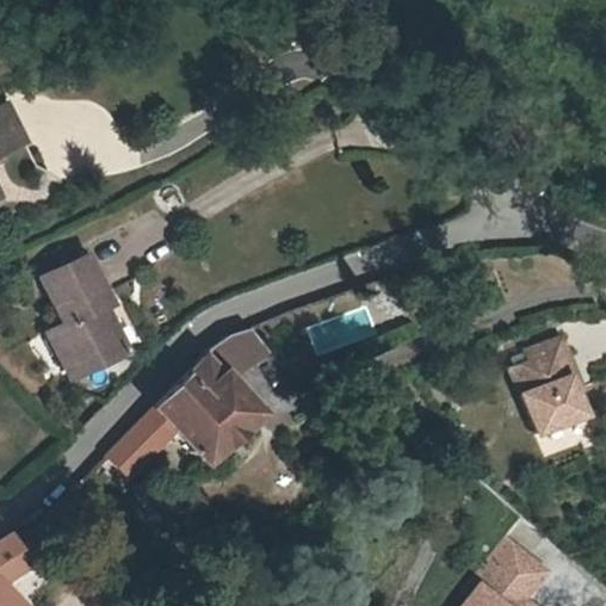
[(0,143),(1,143),(26,131),(8,96),(0,99),(0,143)]
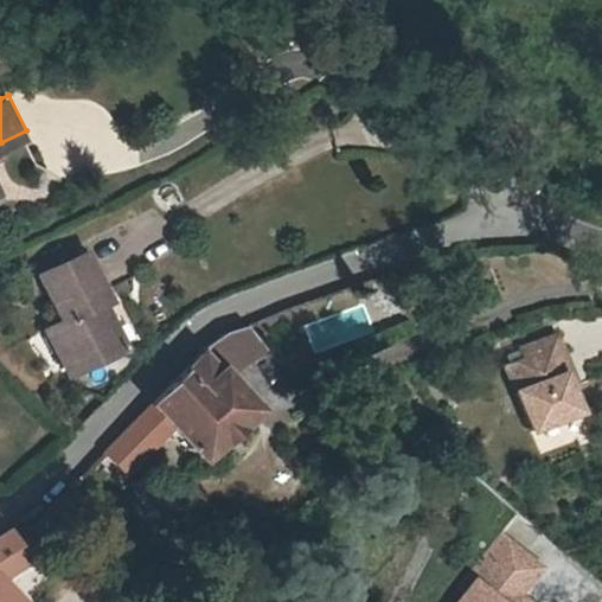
[(51,328),(58,345),(63,354),(76,350),(83,367),(127,348),(107,303),(111,301),(106,287),(90,253),(46,273),(68,320),(51,328)]
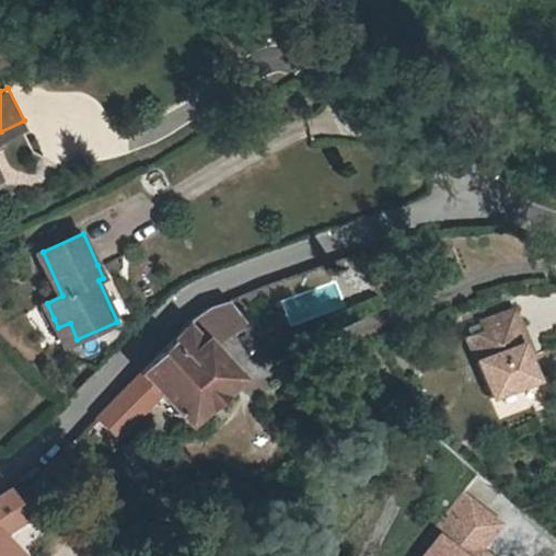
[(107,261),(97,265),(103,278),(99,280),(117,322),(131,315),(107,261)]
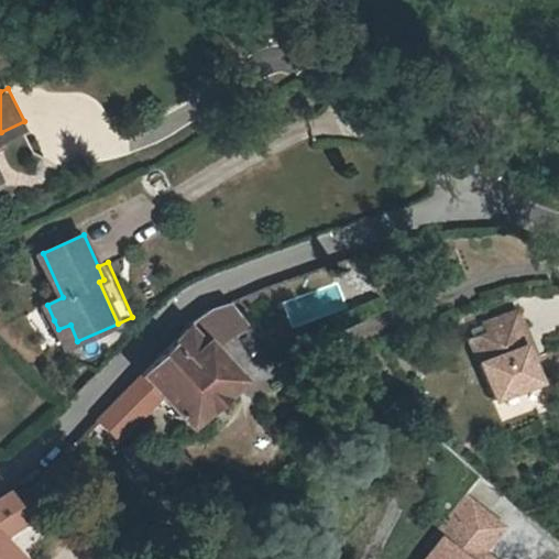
[(122,438),(166,395),(193,425),(198,419),(205,427),(242,393),(236,385),(241,381),(211,344),(231,328),(251,325),(233,302),(215,307),(194,321),(196,326),(102,419),(122,438)]
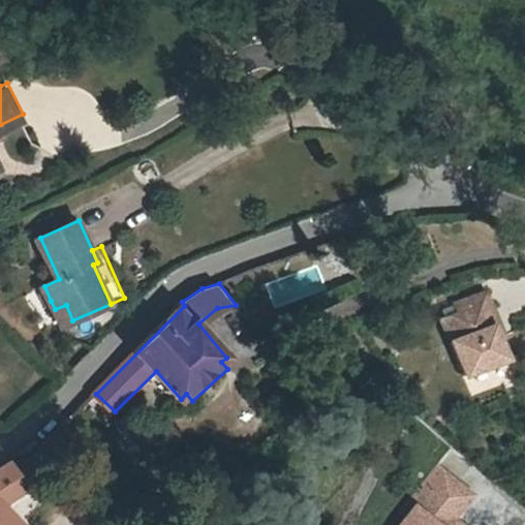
[(495,320),(486,286),(455,295),(458,305),(440,309),(455,367),(497,356),(489,321),(495,320)]
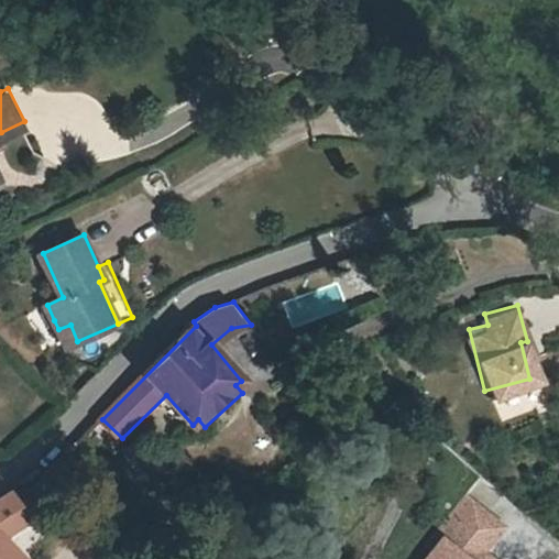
[(58,329),(54,320),(46,322),(58,350),(77,341),(70,325),(58,329)]
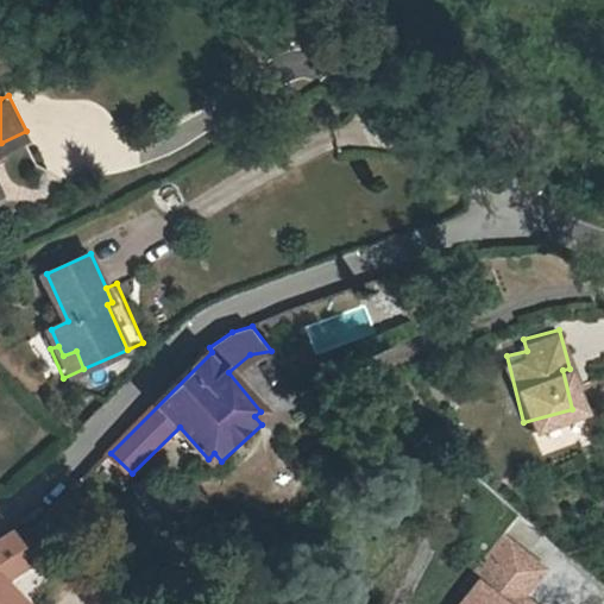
[(572,409),(523,422),(529,445),(585,431),(582,415),(572,409)]
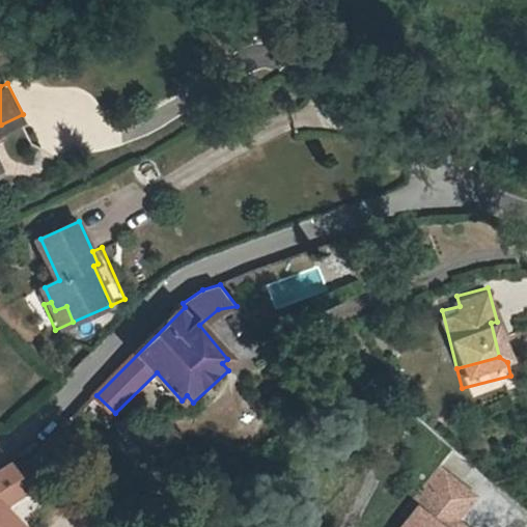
[(11,461),(0,468),(0,501),(2,504),(30,487),(11,461)]
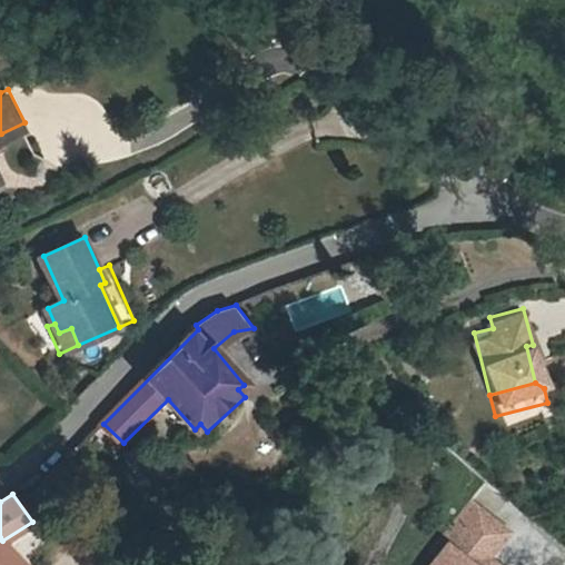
[(481,502),(428,564),(504,564),(505,564),(491,553),(512,527),(481,502)]
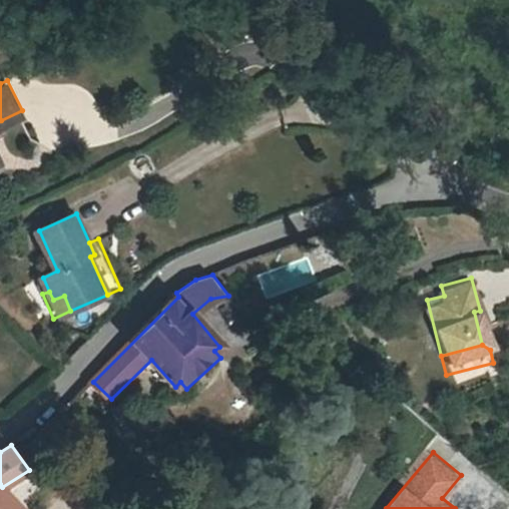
[(2,487),(0,484),(0,508),(24,508),(7,488),(3,490),(2,487)]
